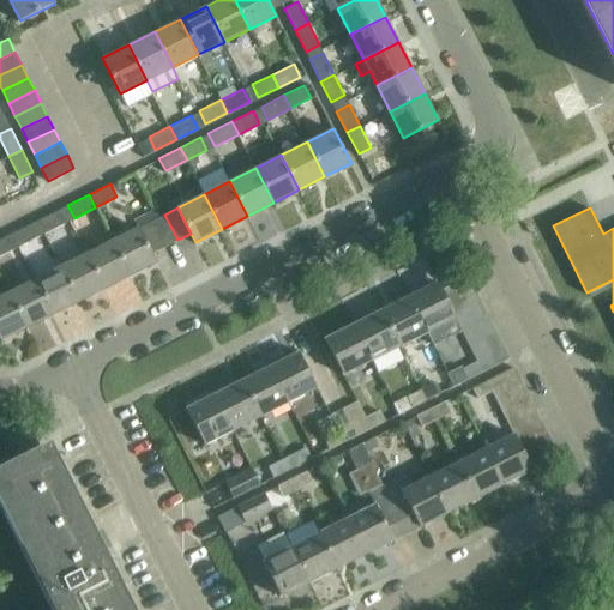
[(59,210),(37,221),(44,233),(65,222),(59,210)]
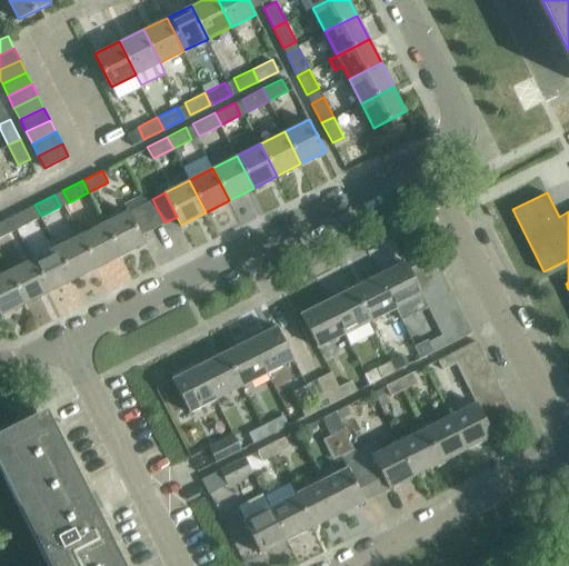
[(152,228),(165,222),(152,199),(141,205),(152,228)]
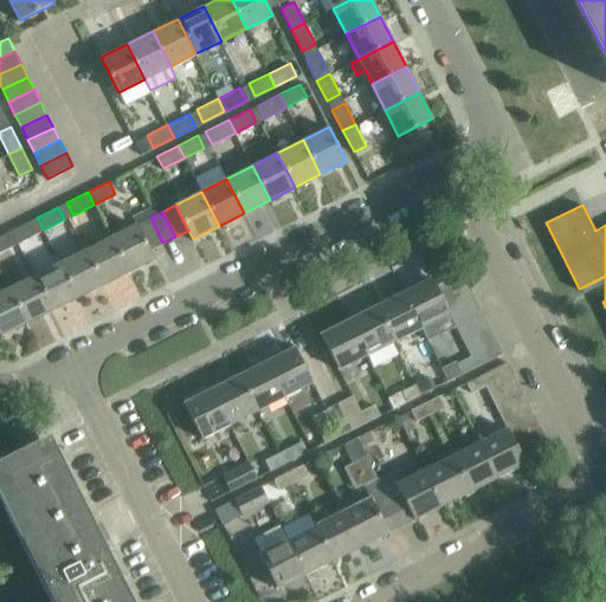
[(44,230),(37,218),(15,228),(23,240),(44,230)]
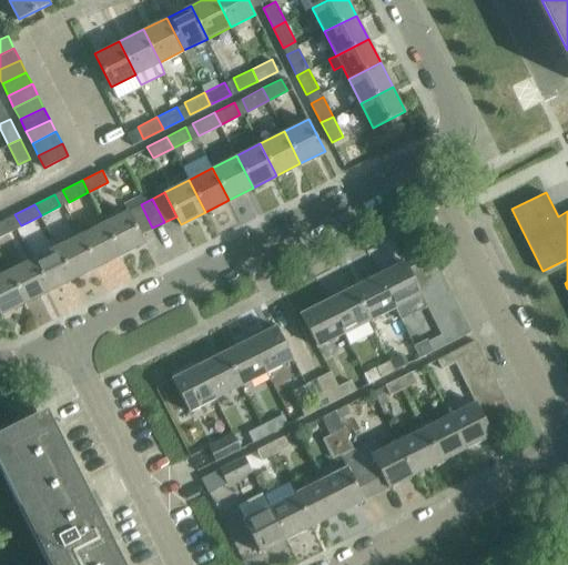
[(141,234),(152,228),(141,204),(129,210),(141,234)]
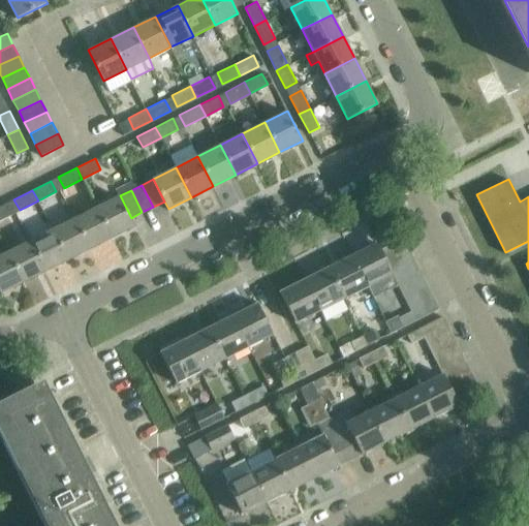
[(120,195),(96,207),(112,237),(134,225),(131,218),(120,195)]
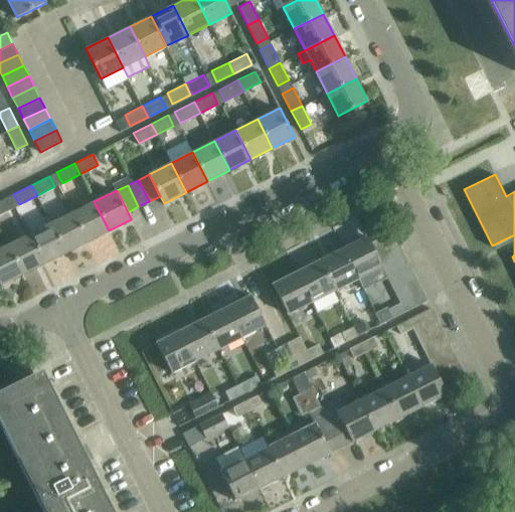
[(6,197),(0,200),(0,213),(12,208),(6,197)]
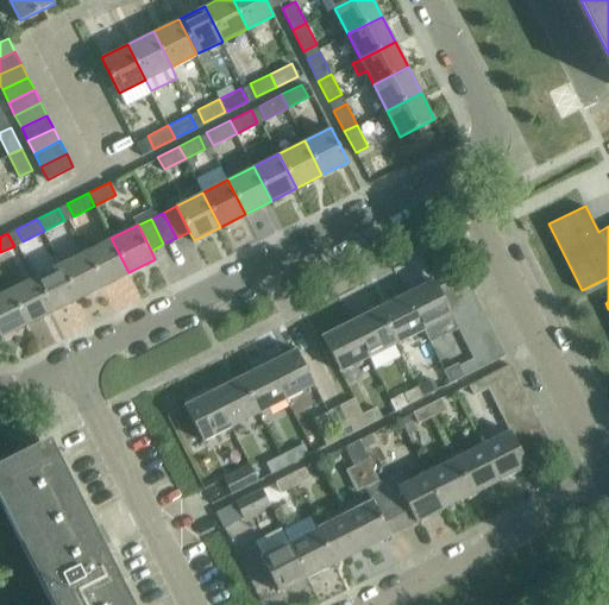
[(111,238),(86,251),(104,285),(129,272),(111,238)]
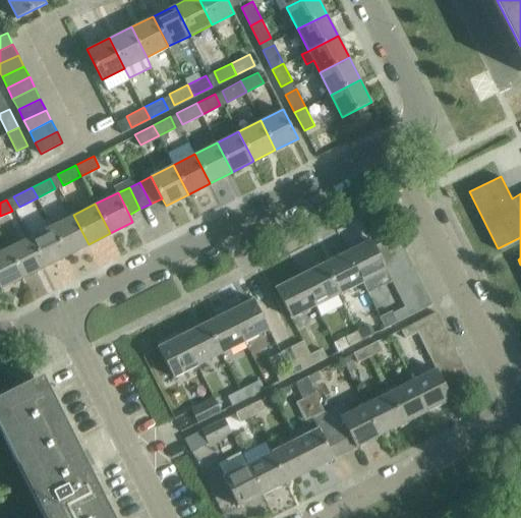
[(73,215),(52,226),(66,255),(89,244),(73,215)]
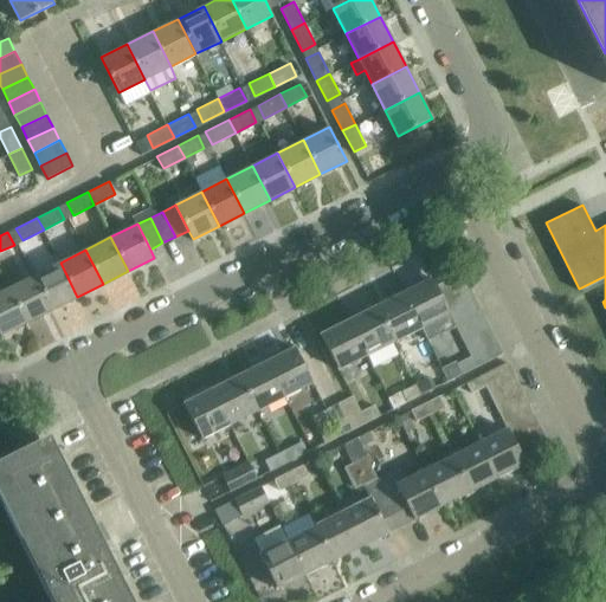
[(60,263),(34,276),(52,310),(77,297),(60,263)]
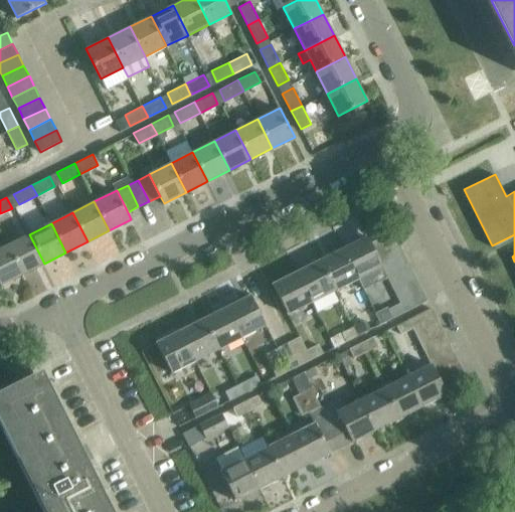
[(369,242),(375,253),(398,242),(392,230),(369,242)]
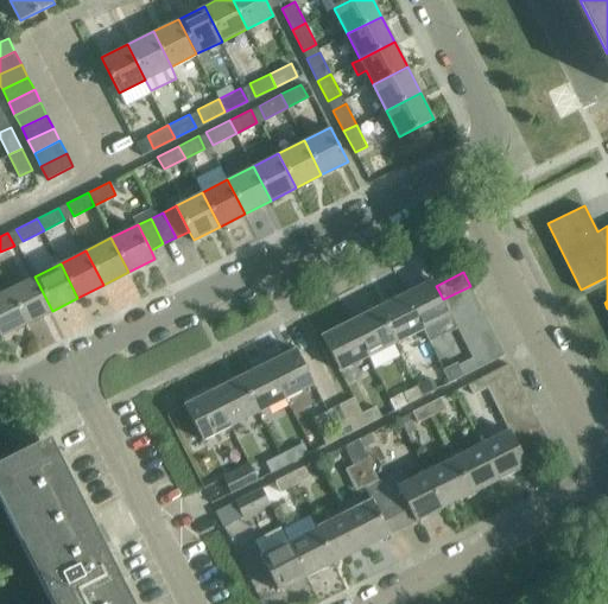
[(35,277),(10,290),(27,324),(52,311),(35,277)]
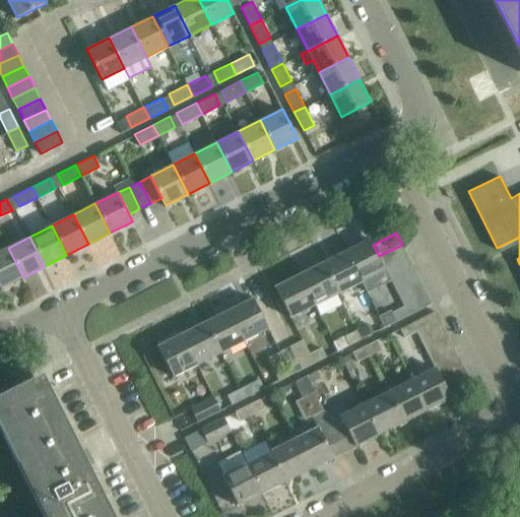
[(371,239),(346,251),(362,281),(367,292),(391,279),(390,278),(386,269),(385,268),(379,256),(374,246),(373,245),(371,239)]
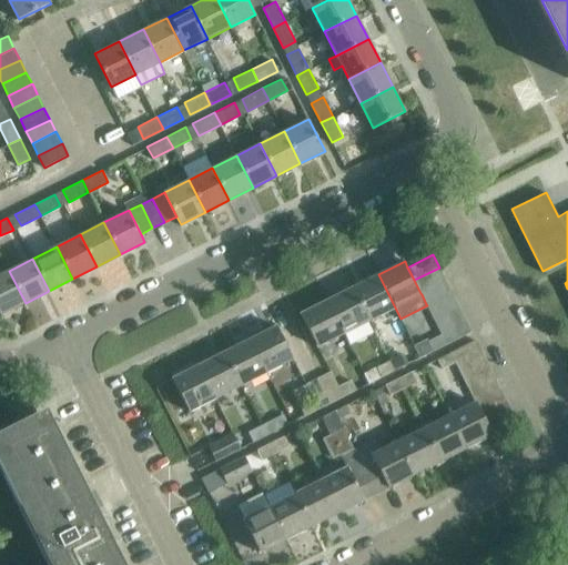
[(414,280),(421,293),(445,280),(439,268),(414,280)]
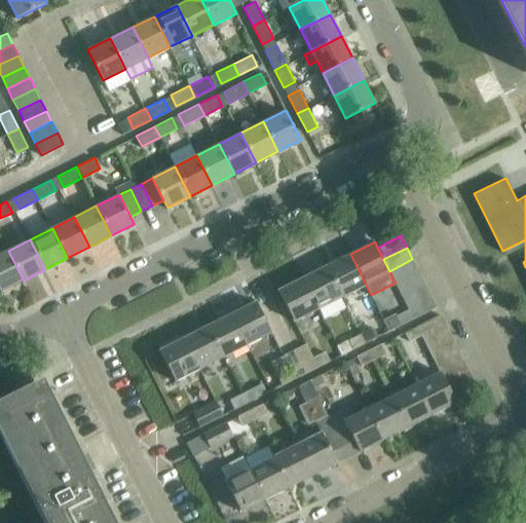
[(24,281),(8,251),(0,254),(0,291),(0,292),(24,281)]
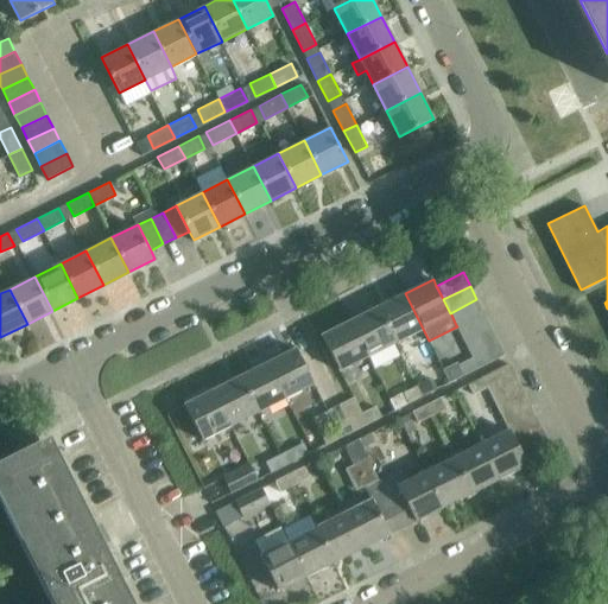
[(396,342),(423,329),(405,293),(378,307),(396,342)]
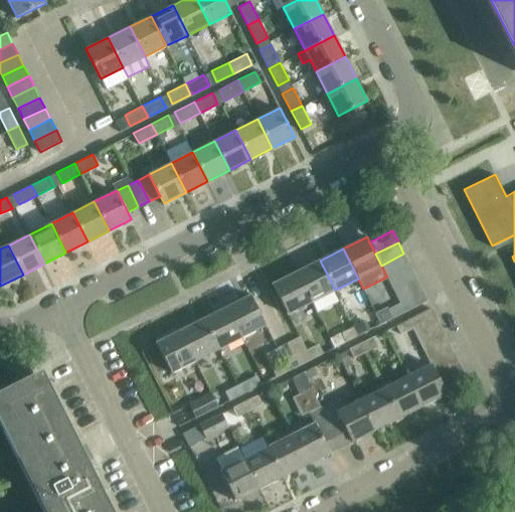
[(382,267),(386,276),(409,265),(403,253),(381,266),(382,267)]
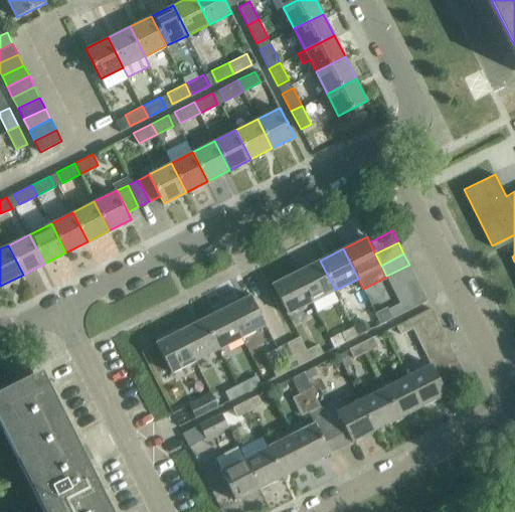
[(311,302),(335,290),(320,261),(296,273),(311,302)]
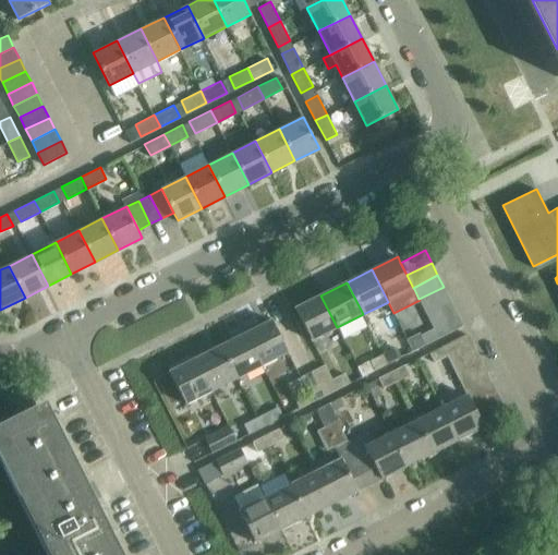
[(420,300),(425,312),(450,300),(444,287),(419,299),(420,300)]
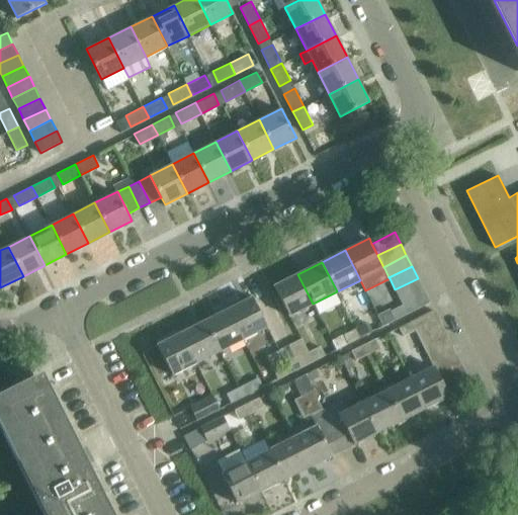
[(288,316),(313,304),(297,274),(273,286),(288,316)]
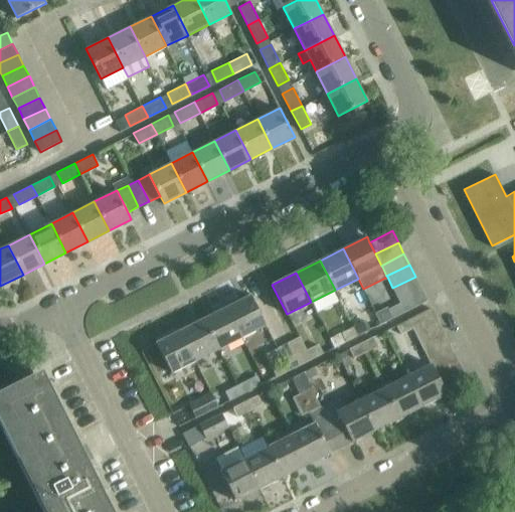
[(392,288),(398,300),(421,288),(415,277),(392,288)]
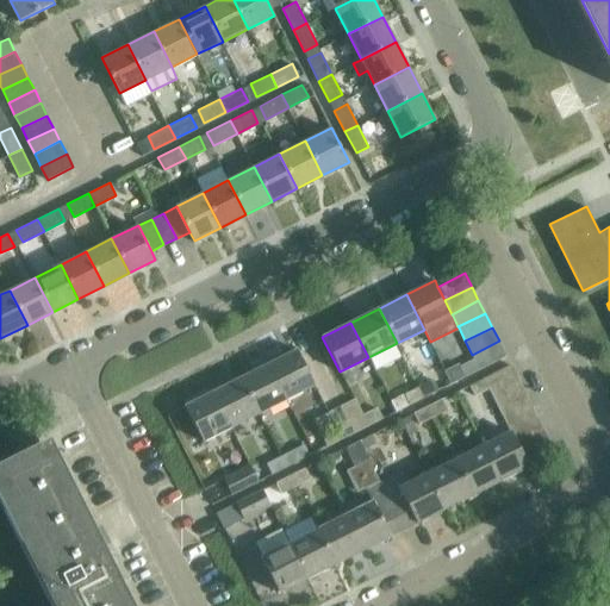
[(499,341),(472,355),(473,357),(459,364),(465,375),(505,354),(499,341)]
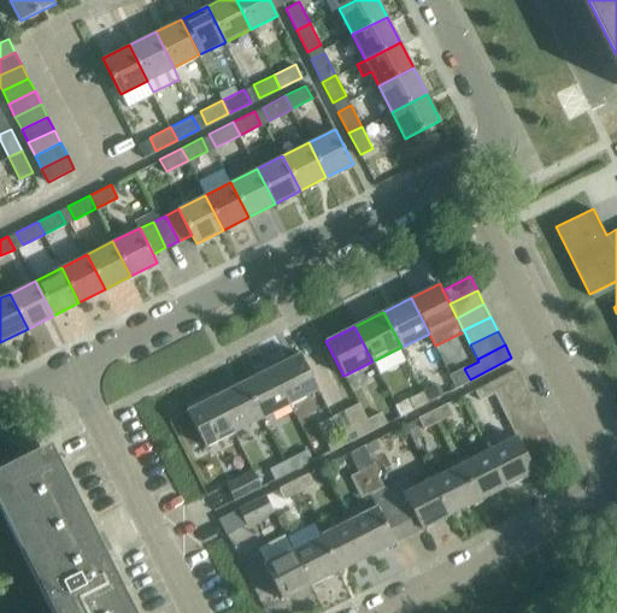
[(300,353),(272,367),(289,404),(318,388),(300,353)]
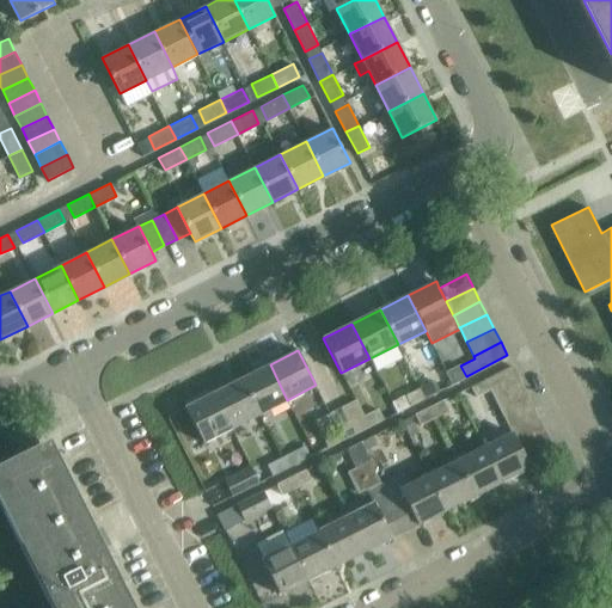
[(270,364),(243,379),(261,413),(287,400),(270,364)]
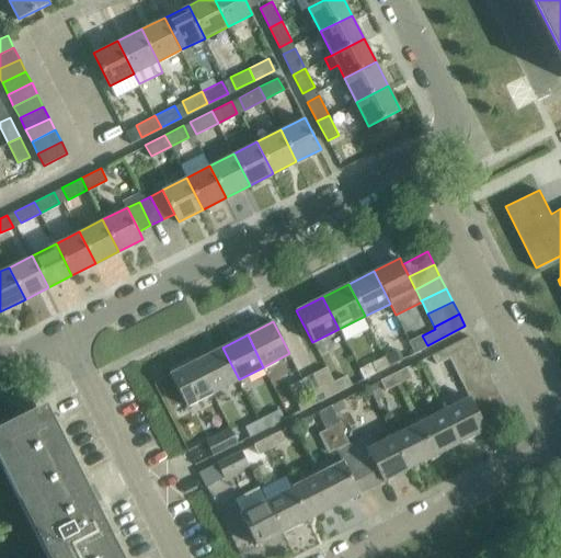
[(449,356),(451,360),(476,346),(469,334),(432,353),(436,363),(449,356)]
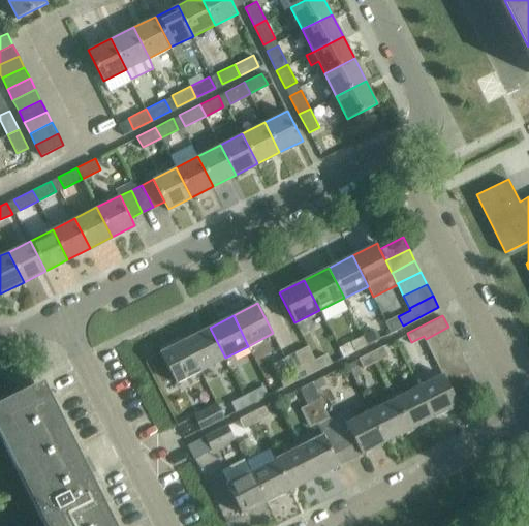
[(455,339),(448,327),(426,339),(432,350),(455,339)]
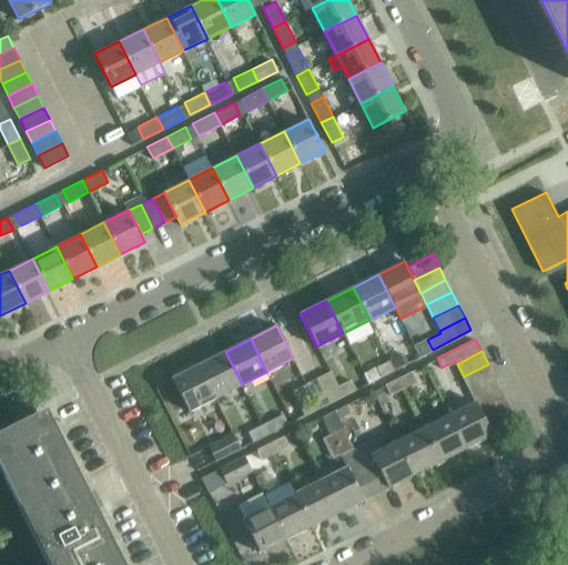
[(225,352),(199,365),(215,397),(242,384),(225,352)]
